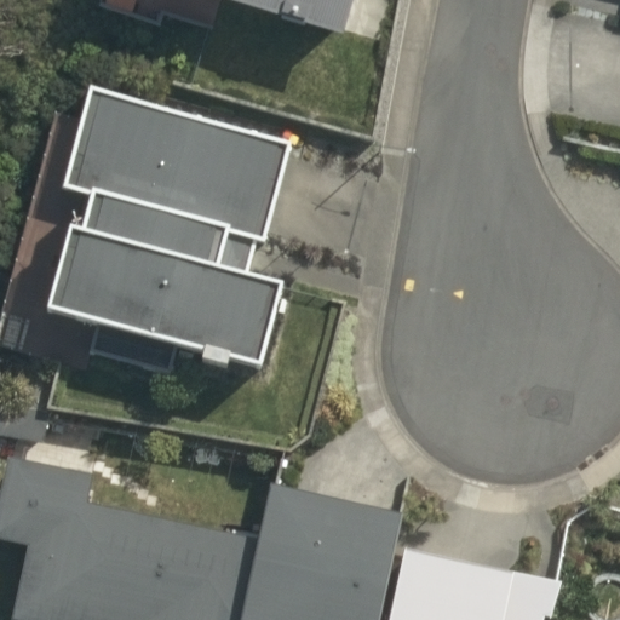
[(224,0),(342,36),(352,0),(224,0)]
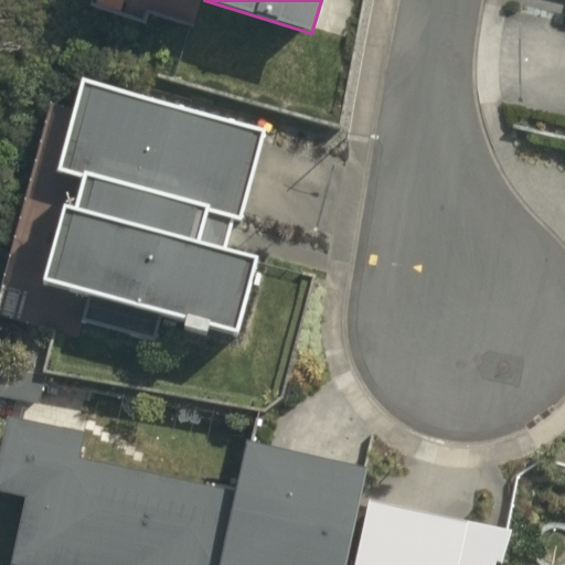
[(63,203),(42,281),(88,295),(80,322),(155,342),(162,315),(184,320),(182,328),(206,334),(209,327),(237,334),(257,258),(227,249),(235,220),(242,222),(266,130),(82,78),(56,170),(82,178),(74,206),(63,203)]
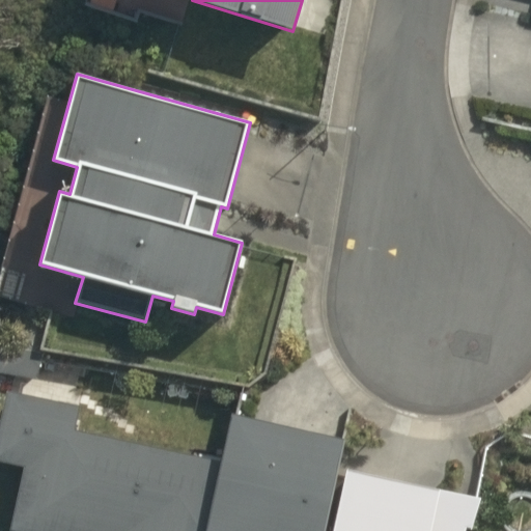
[(324,530),(344,439),(232,414),(221,462),(75,430),(79,408),(8,391),(0,428),(0,463),(25,468),(9,530),(14,530),(324,530)]
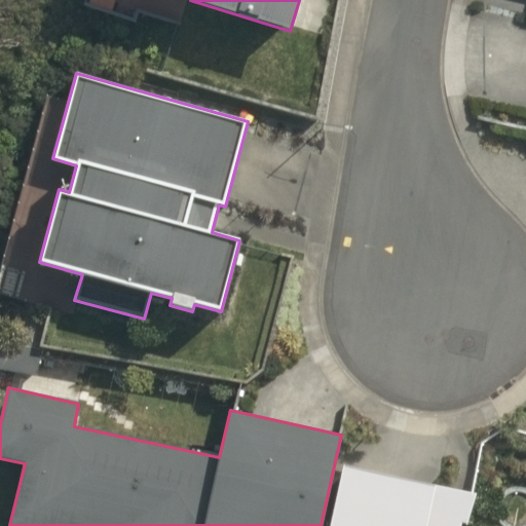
[(460,525),(461,524),(467,525),(477,495),(344,465),(330,525),(460,525)]
